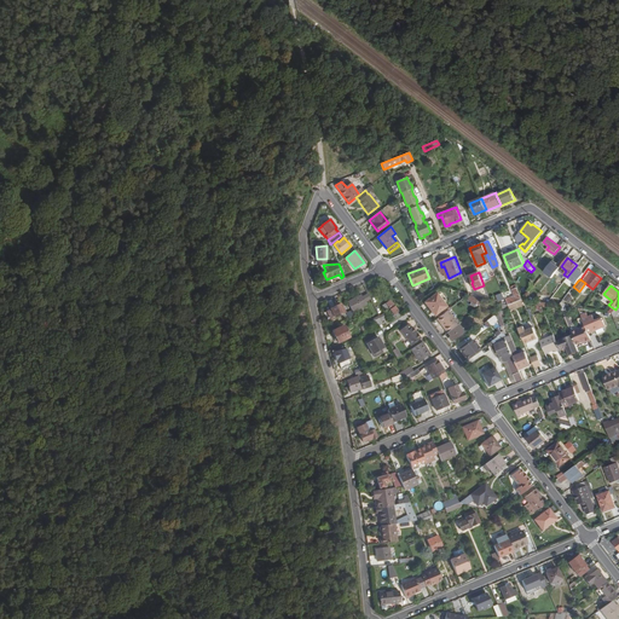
[(513,296),(505,300),(508,305),(522,300),(518,288),(513,290),(515,298),(514,298),(513,296)]
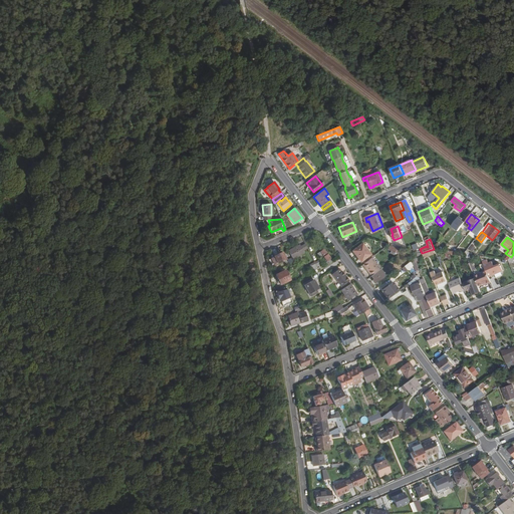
[(476,244),(474,242),(465,253),(473,254),(473,253),(469,252),(471,250),(472,251),(473,250),(476,244)]
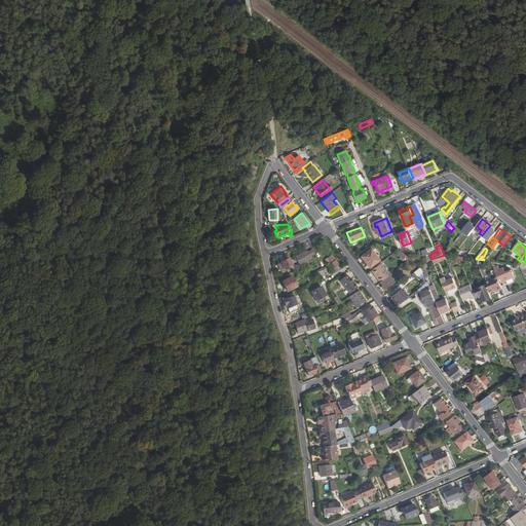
[(379,261),(371,250),(361,257),(370,268),(379,261)]
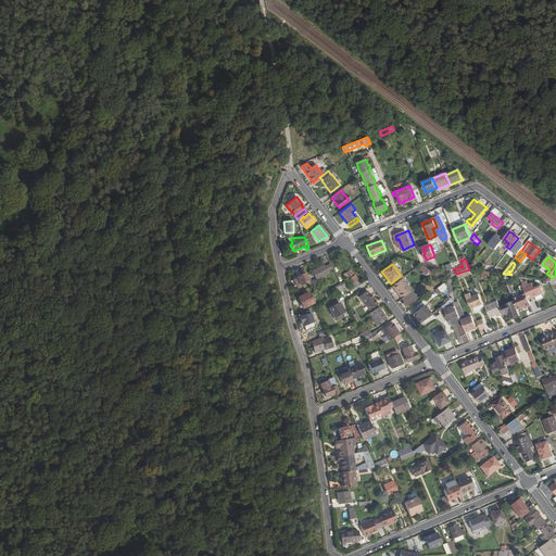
[(434,267),(424,264),(421,270),(425,272),(422,275),(427,276),(428,274),(429,274),(430,269),(433,270),(434,267)]
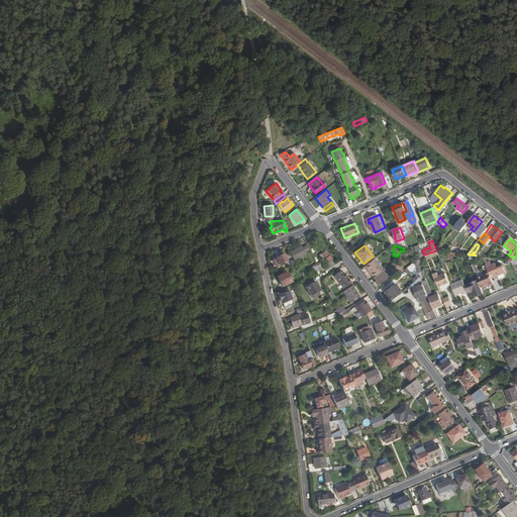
[(290,252),(295,261),(306,254),(305,252),(306,251),(304,246),(302,247),(302,246),(290,252)]
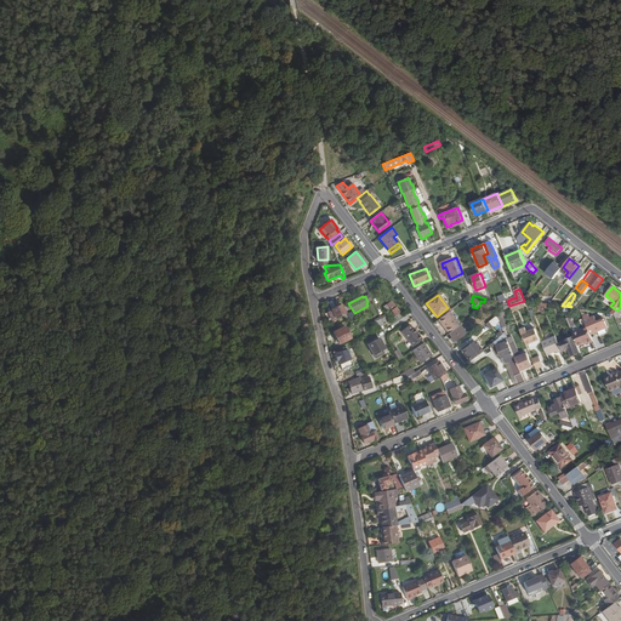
[(389,312),(394,320),(403,317),(392,301),(383,306),(387,311),(389,309),(391,311),(389,312)]
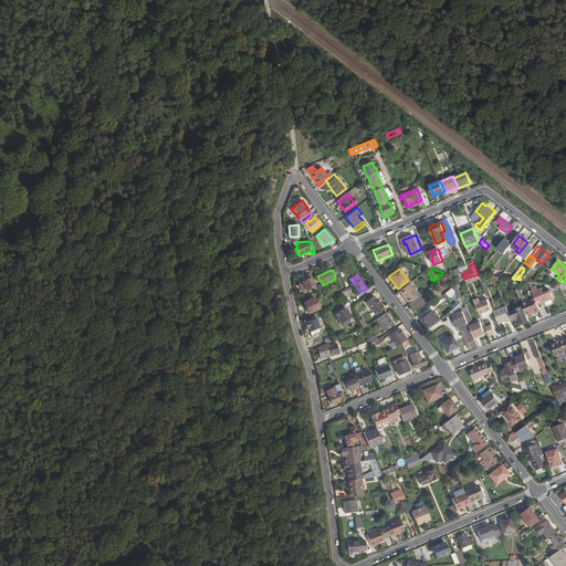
[(478,274),(464,279),(468,285),(481,280),(478,274)]
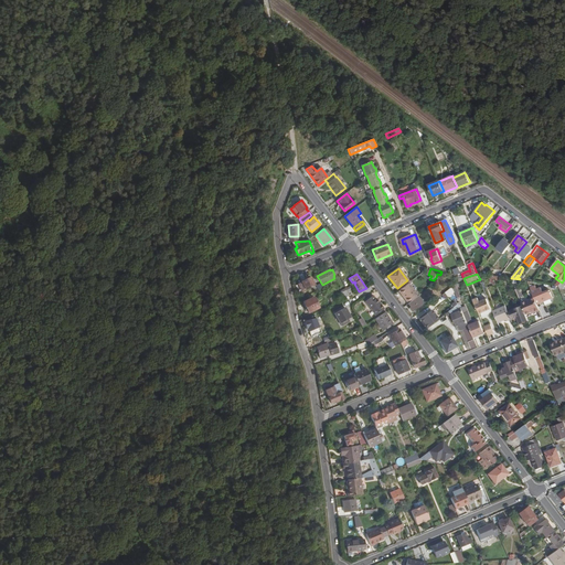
[(301,283),(298,285),(301,291),(305,290),(306,290),(315,286),(310,277),(301,281),(301,283)]
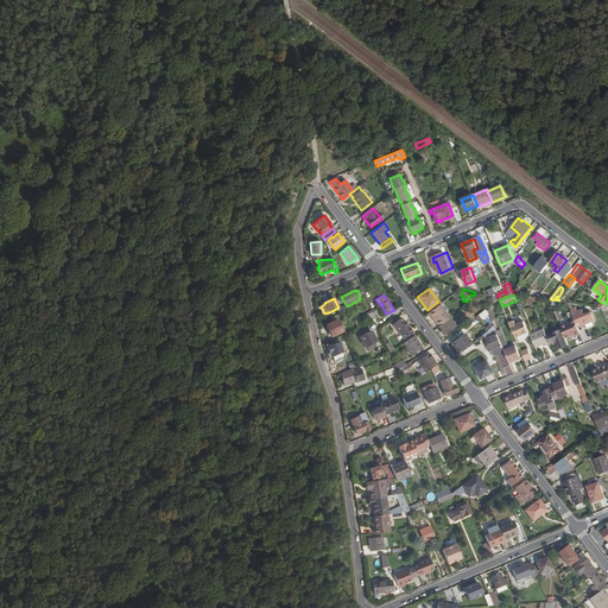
[(430,312),(436,321),(435,321),(439,327),(450,318),(439,305),(430,312)]
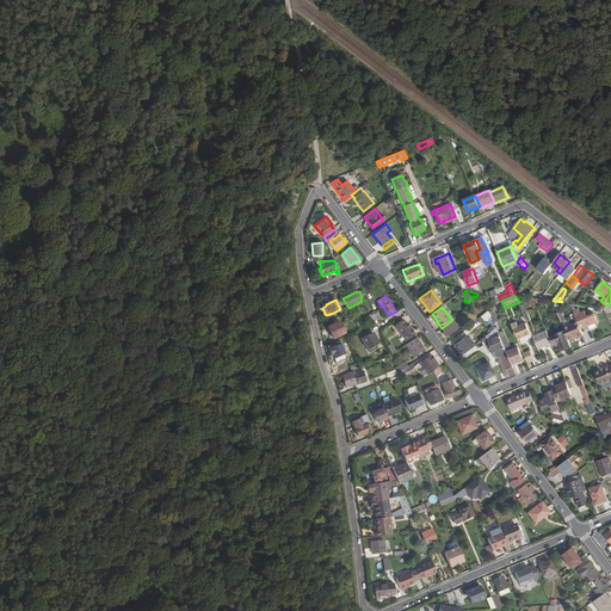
[(573,312),(579,325),(580,328),(598,321),(594,314),(591,315),(587,316),(586,313),(585,310),(580,313),(579,309),(573,312)]
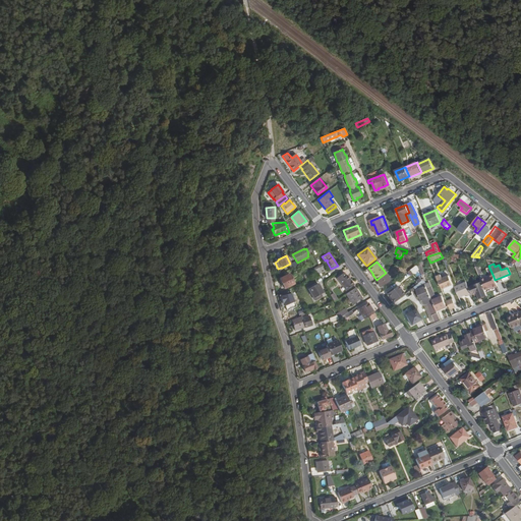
[(417,265),(411,270),(414,274),(419,270),(417,265)]
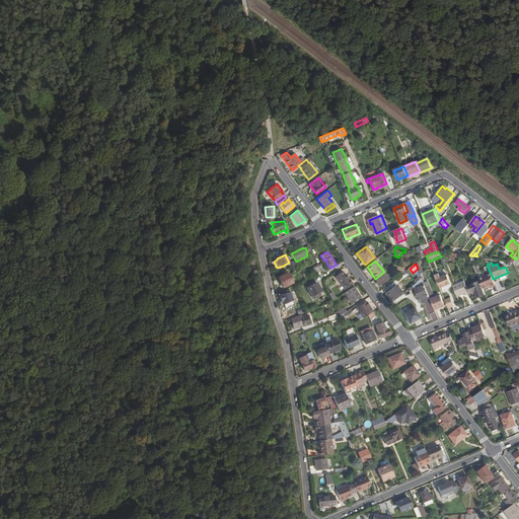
[(493,279),(492,276),(487,265),(488,268),(489,271),(491,276),(479,281),(479,282),(484,289),(491,286),(492,287),(496,286),(493,279)]
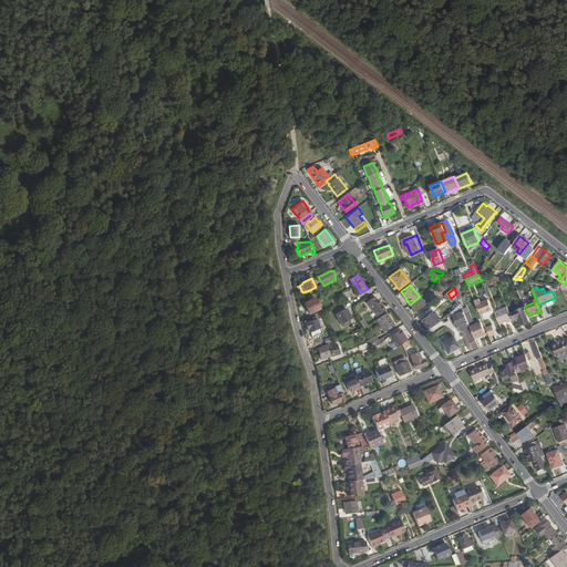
[(377,300),(374,297),(367,302),(377,317),(385,310),(378,300),(377,300)]
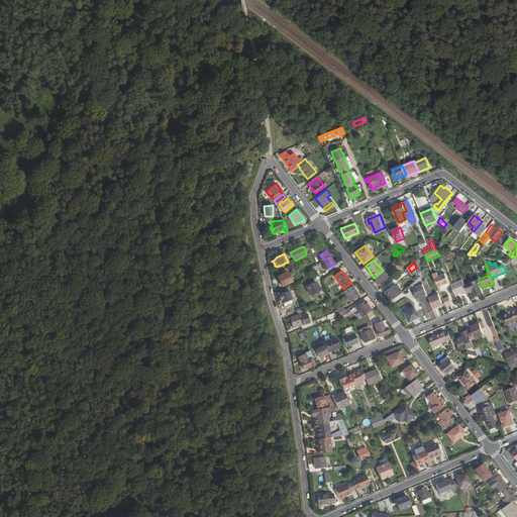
[(383,271),(374,278),(376,281),(375,282),(377,285),(387,277),(383,271)]
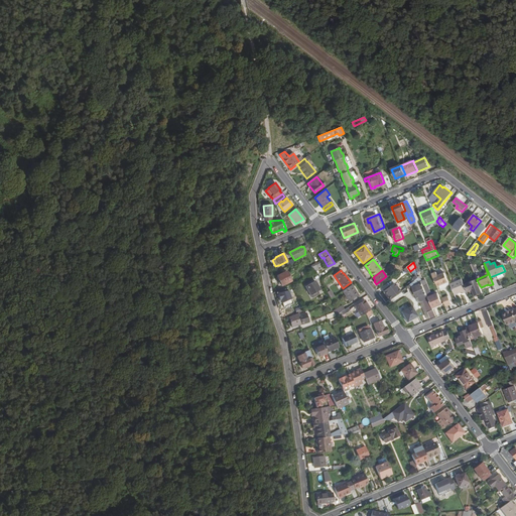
[(286,271),(277,276),(282,286),(291,282),(286,271)]
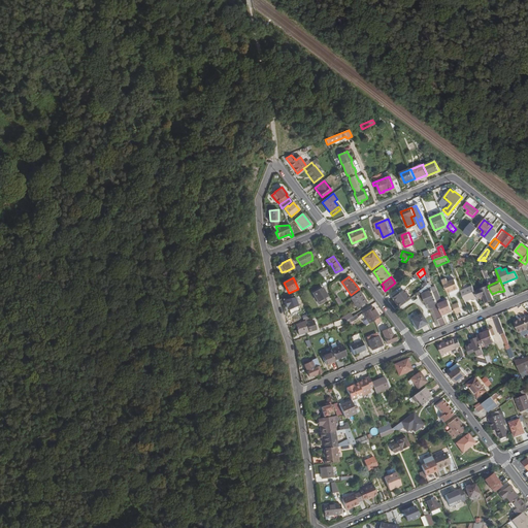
[(459,289),(455,279),(448,282),(447,278),(441,281),(446,289),(447,288),(449,293),(450,293),(450,295),(451,294),(456,292),(455,290),(459,289)]
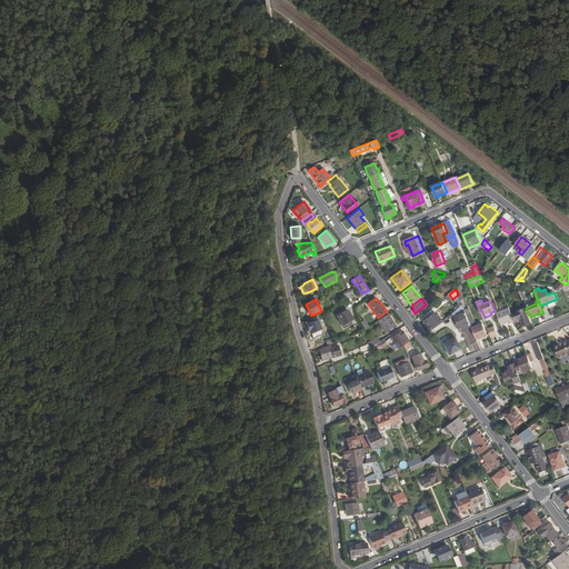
[(463,327),(471,345),(478,341),(477,339),(468,318),(465,310),(462,306),(461,307),(458,310),(450,316),(452,319),(456,317),(459,325),(462,323),(463,327)]
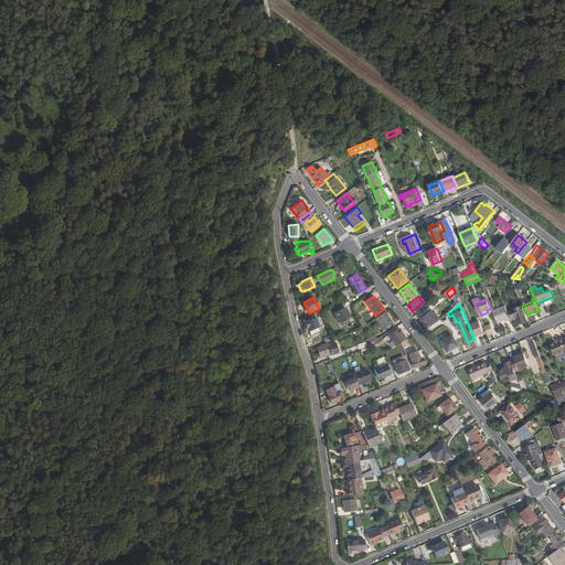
[(493,311),(498,322),(507,319),(508,320),(511,319),(508,312),(505,306),(493,311)]
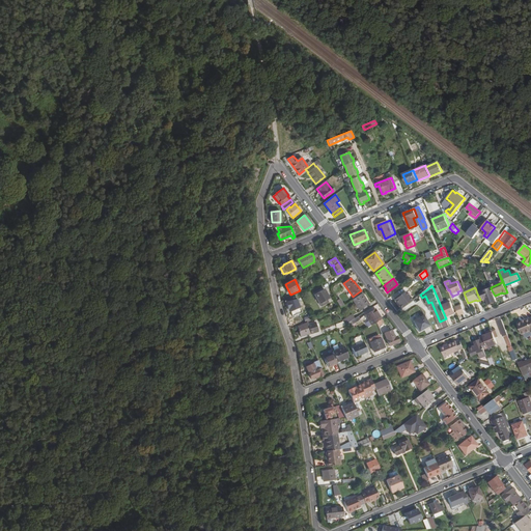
[(477,294),(480,300),(481,303),(487,300),(488,304),(497,301),(495,296),(491,288),(477,294)]
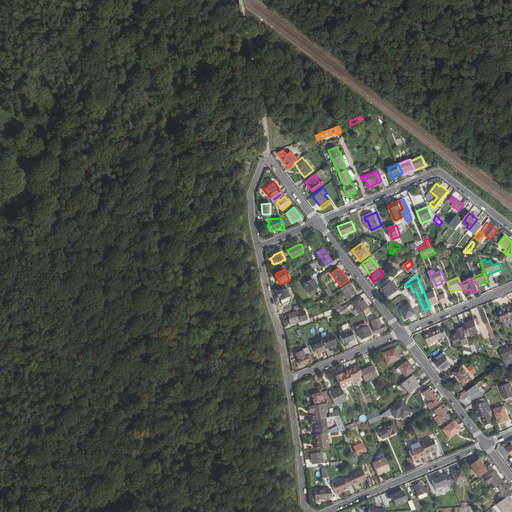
[(318,288),(313,279),(303,284),(308,293),(318,288)]
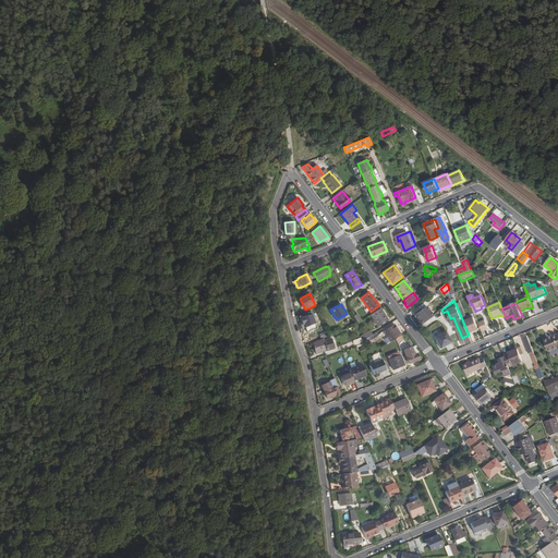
[(426,306),(422,310),(419,313),(417,312),(414,314),(421,324),(433,315),(426,306)]
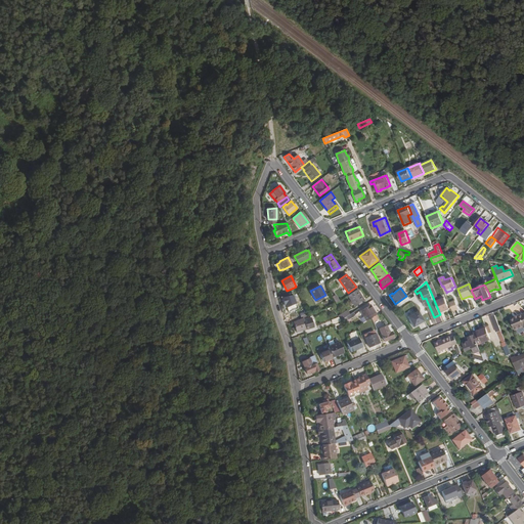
[(364,300),(357,290),(348,296),(355,306),(364,300)]
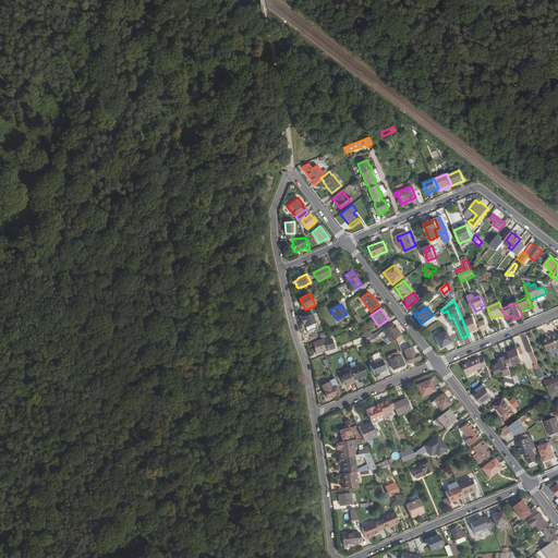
[(459,312),(468,332),(477,328),(473,317),(468,319),(463,310),(459,312)]
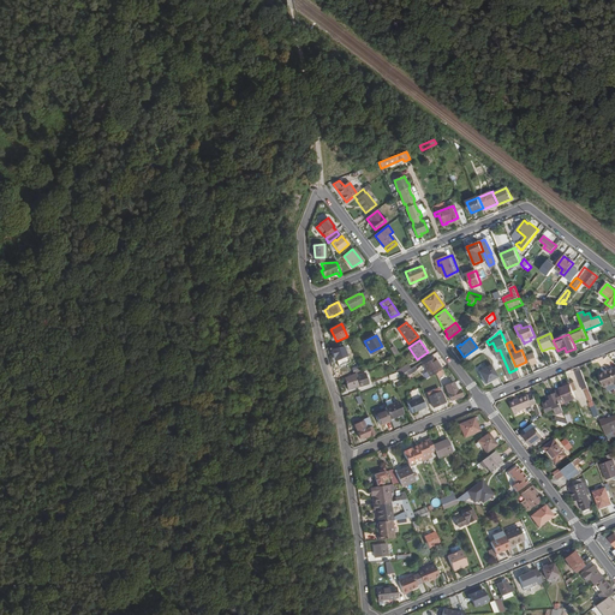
[(334,358),(344,356),(342,351),(345,351),(345,347),(332,350),(334,358)]
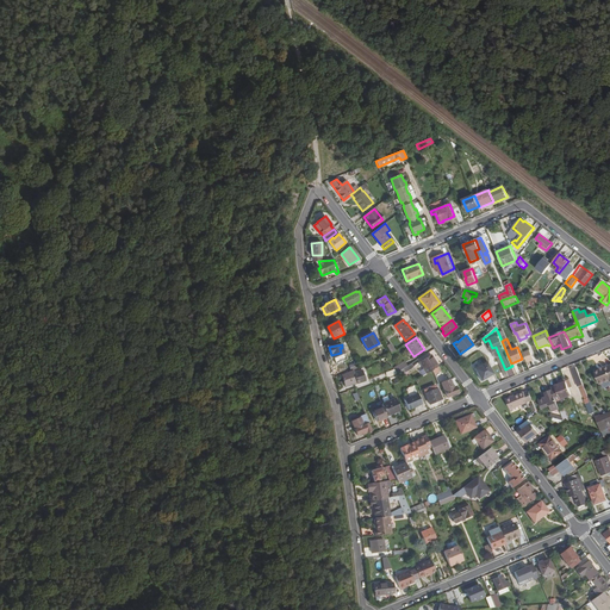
[(523,353),(527,362),(533,360),(529,350),(523,353)]
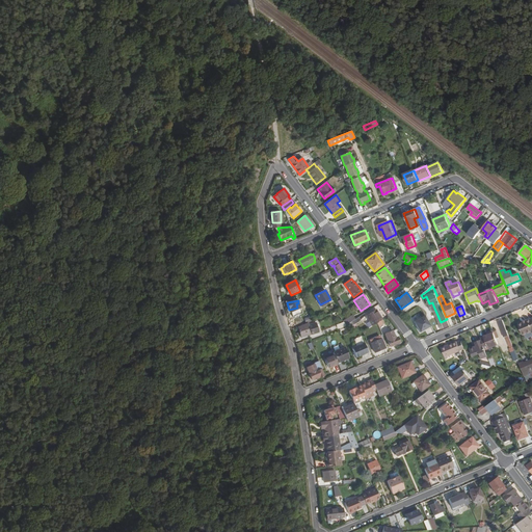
[(366,316),(372,326),(377,323),(382,320),(376,310),(366,316)]
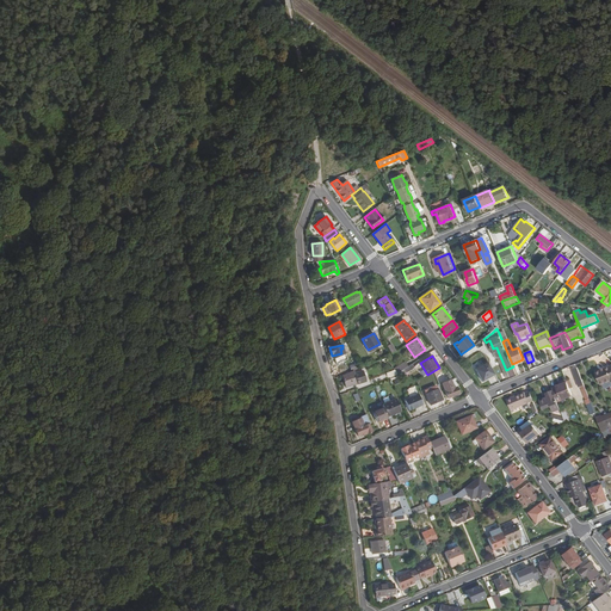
[(481,360),(473,364),(483,382),(495,376),(489,363),(483,365),(481,360)]
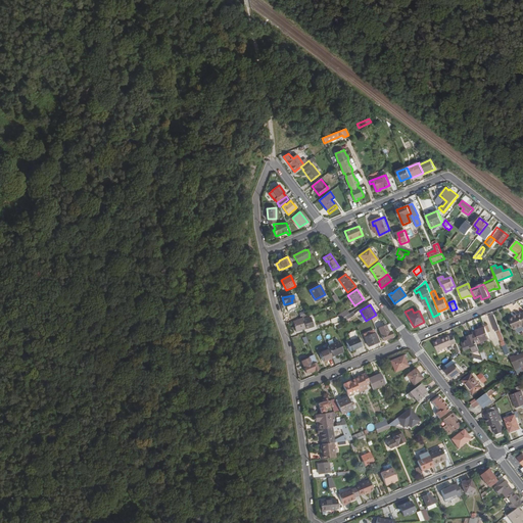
[(346,311),(337,316),(338,317),(339,320),(348,315),(346,311)]
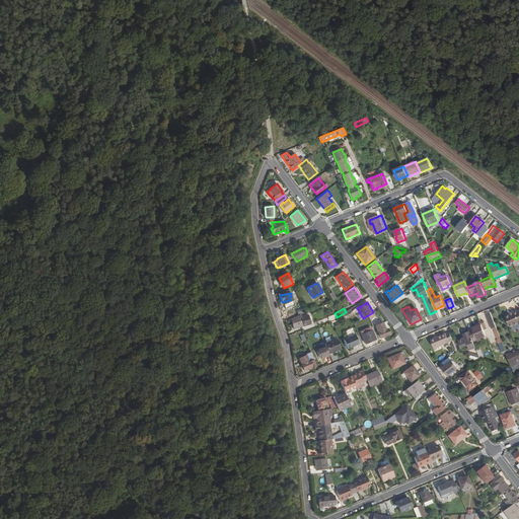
[(346,312),(337,317),(341,319),(352,312),(350,309),(346,312)]
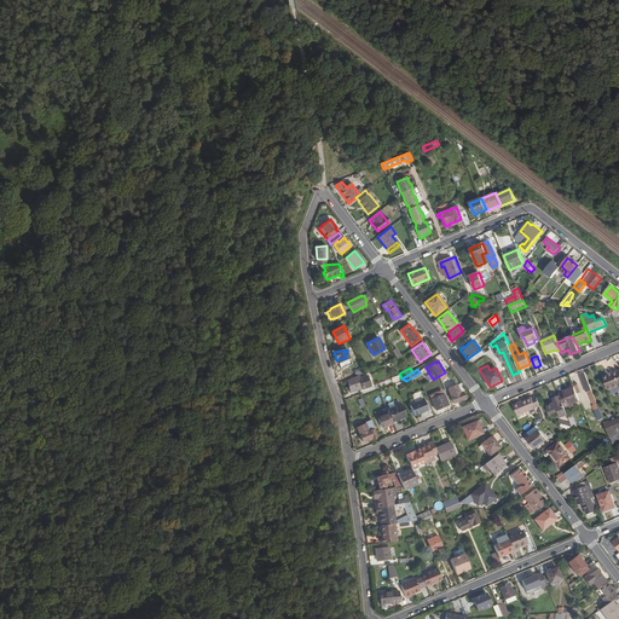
[(513,375),(515,380),(510,382),(512,386),(524,381),(520,371),(513,375)]
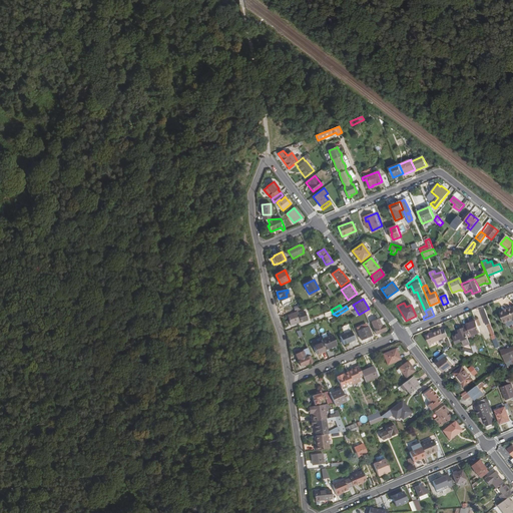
[(512,309),(512,308),(507,310),(508,310),(504,312),(504,311),(499,313),(504,324),(512,320),(512,309)]
